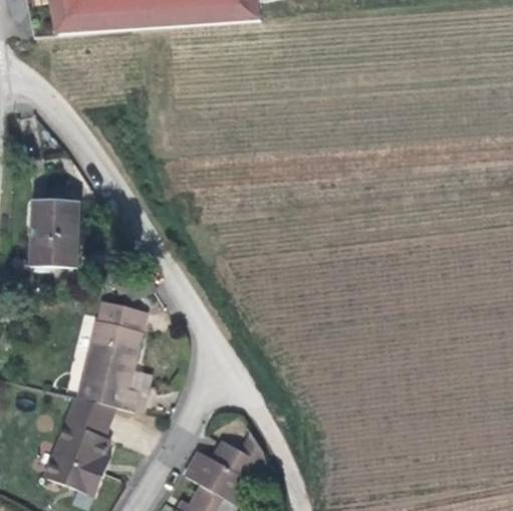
[(51,0),(58,34),(261,18),(257,1),(262,0),(51,0)]
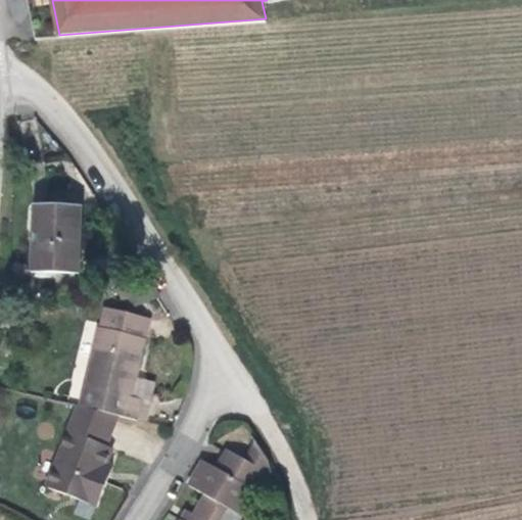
[(77,265),(78,200),(34,201),(33,264),(77,265)]
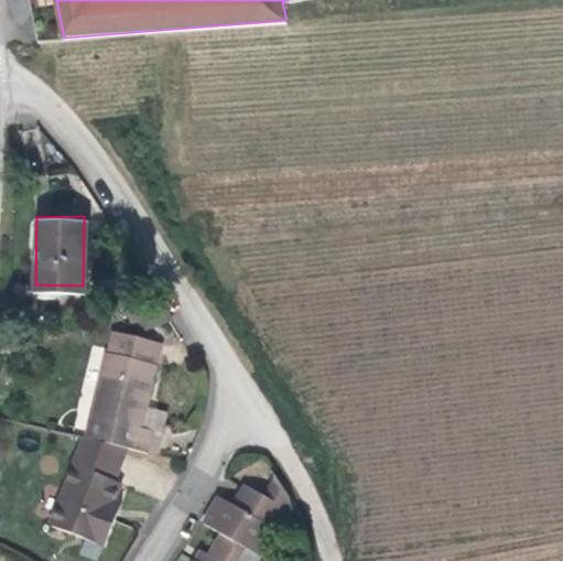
[(104,352),(83,438),(121,449),(144,454),(149,431),(136,428),(143,398),(147,399),(154,367),(151,365),(158,343),(115,331),(109,353),(104,352)]
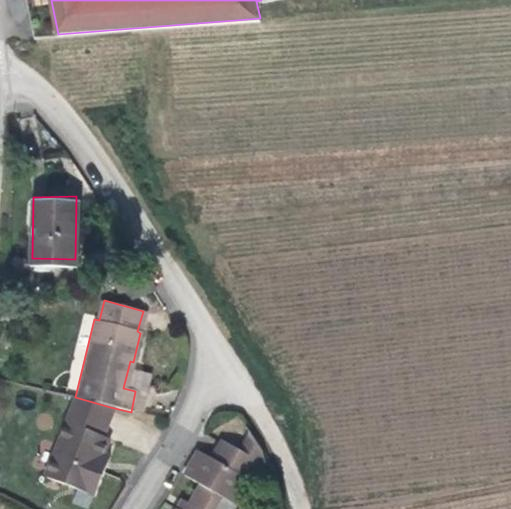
[(75,397),(73,397),(42,477),(91,496),(101,472),(94,469),(100,453),(105,438),(99,435),(110,407),(75,397)]
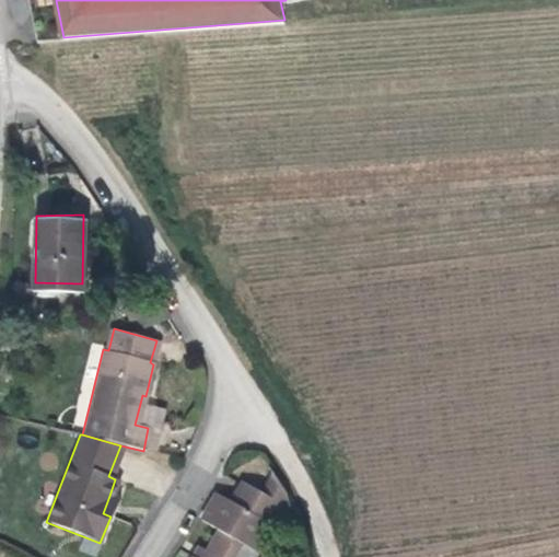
[(268,556),(259,552),(287,491),(286,488),(272,467),(260,494),(239,483),(228,503),(213,497),(200,524),(219,535),(208,556),(210,556),(268,556)]
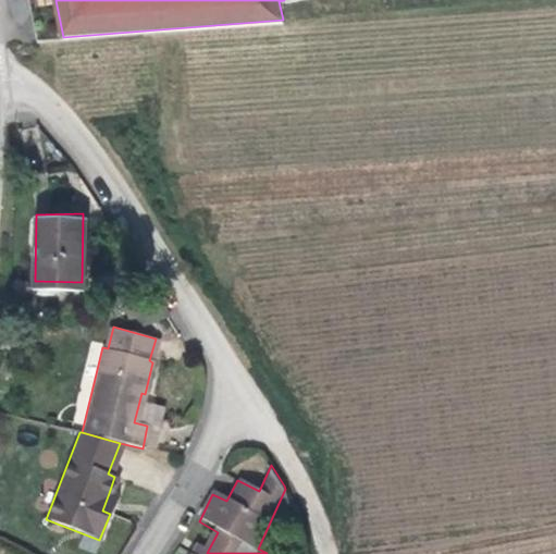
[(102,511),(110,514),(116,497),(109,493),(102,511)]
